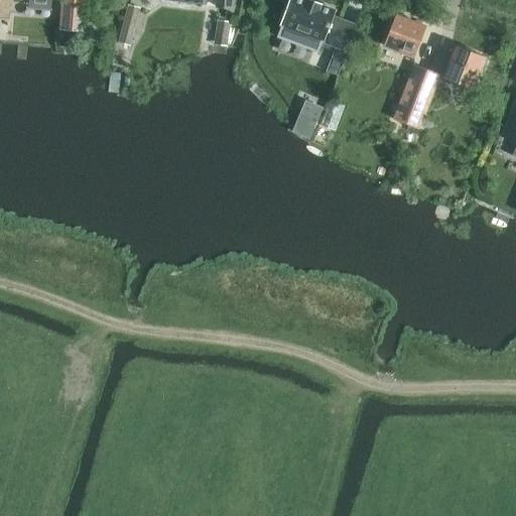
[(30,0),(29,10),(52,12),(52,0),(30,0)]
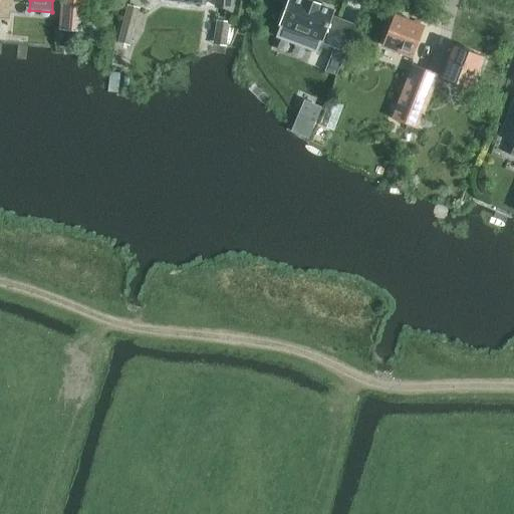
[(84,32),(86,0),(61,0),(59,30),(84,32)]
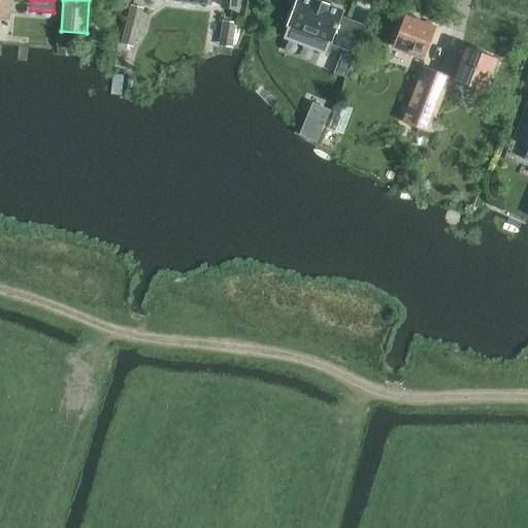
[(175,0),(210,4),(210,0),(223,0),(222,7),(236,9),(236,0),(175,0)]
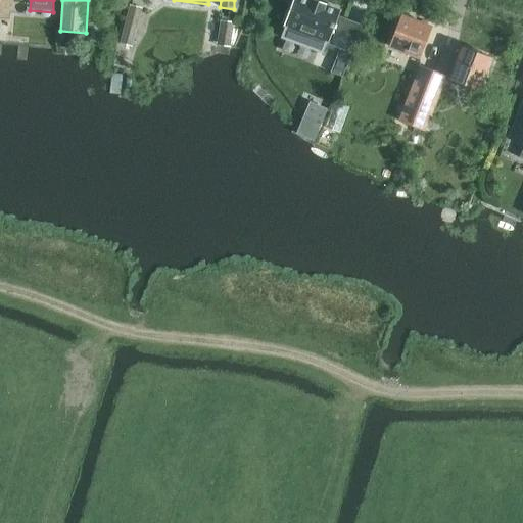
[(310,0),(294,0),(285,27),(301,33),(297,44),(322,53),(325,44),(340,49),(331,73),(342,77),(351,53),(363,25),(337,15),(339,11),(310,0)]
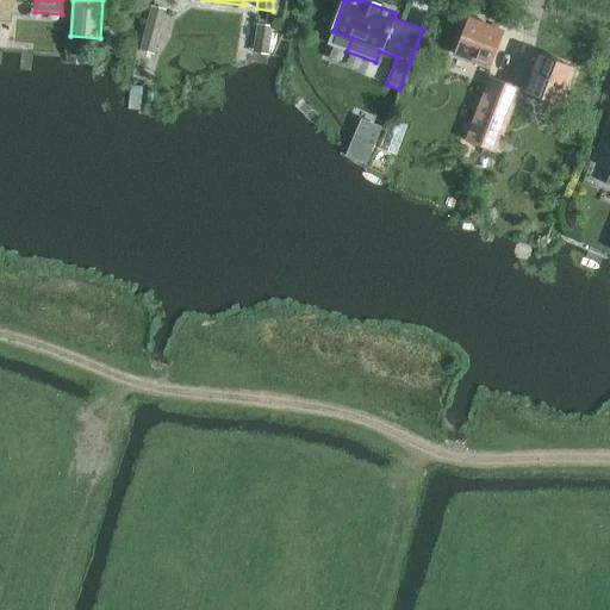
[(143,54),(157,57),(169,12),(156,8),(143,54)]
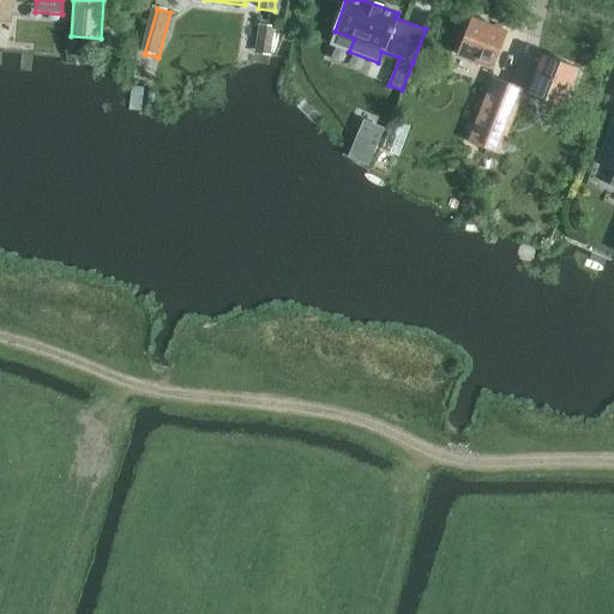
[(492,68),(505,32),(471,19),(458,55),(492,68)]
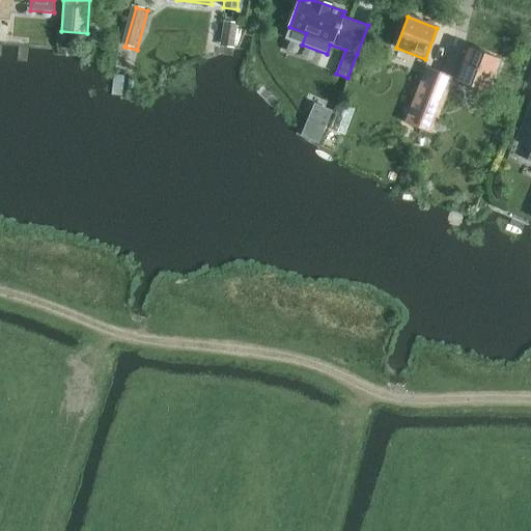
[(241,25),(227,23),(223,48),(238,50),(241,25)]
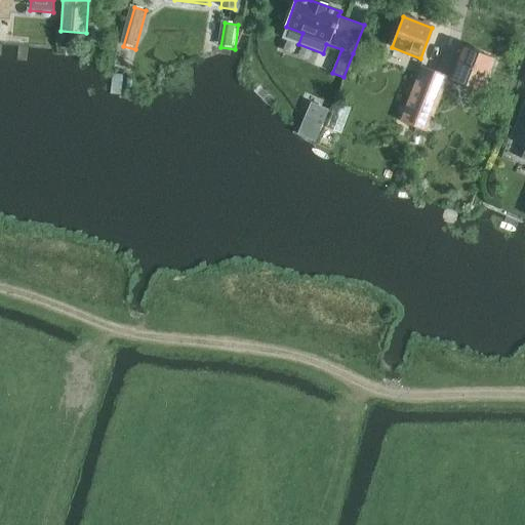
[(481,90),(492,59),(463,48),(451,79),(481,90)]
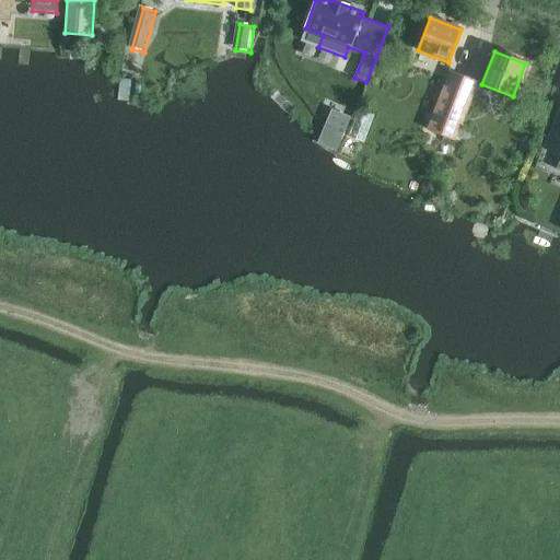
[(455,139),(477,82),(450,72),(428,129),(455,139)]
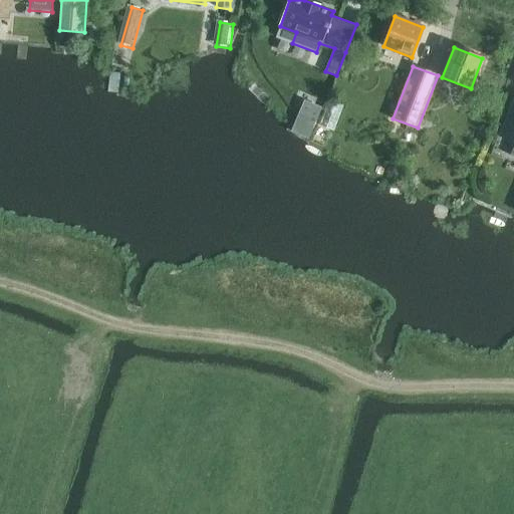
[(322,107),(304,99),(296,119),(314,126),(322,107)]
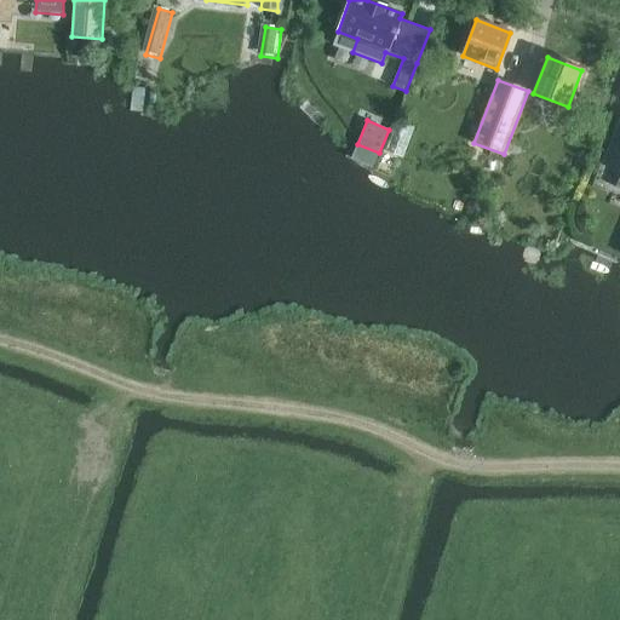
[(619,189),(619,128),(606,166),(619,171),(619,174),(615,188),(619,189)]
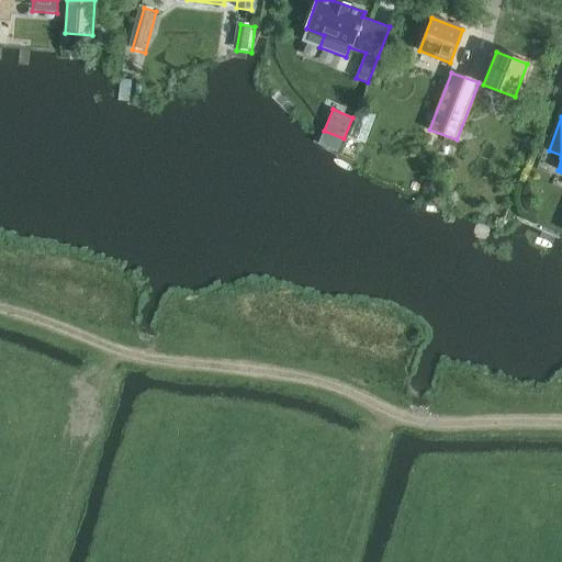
All buildings are outlined.
